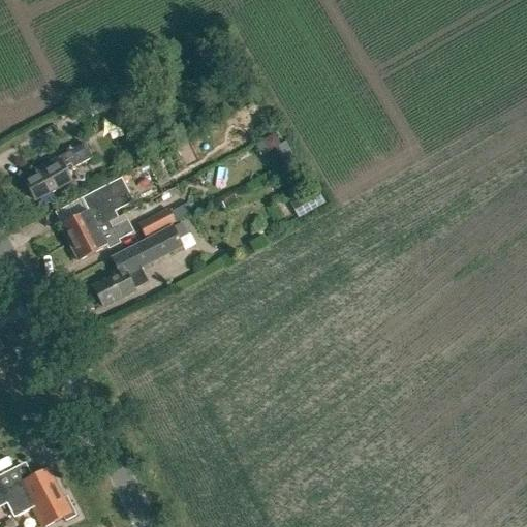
[(87,107),(93,117),(112,106),(105,96),(87,107)]
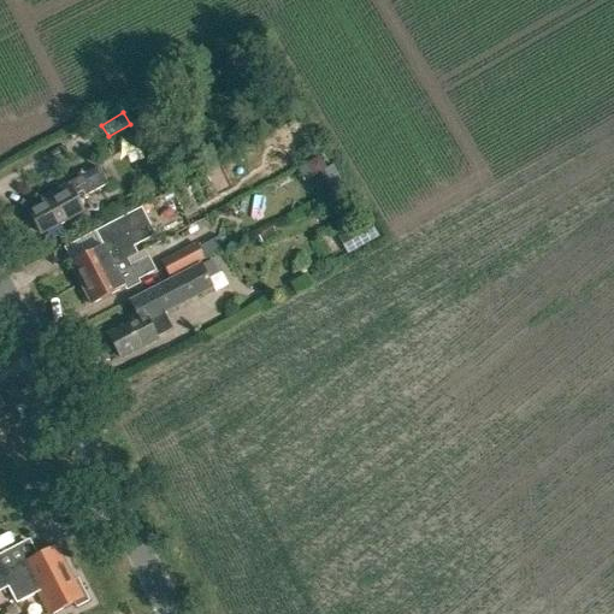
[(76,181),(71,183),(70,182),(43,196),(46,202),(30,211),(42,231),(84,208),(77,195),(82,193),(84,196),(110,183),(100,166),(75,179),(76,181)]
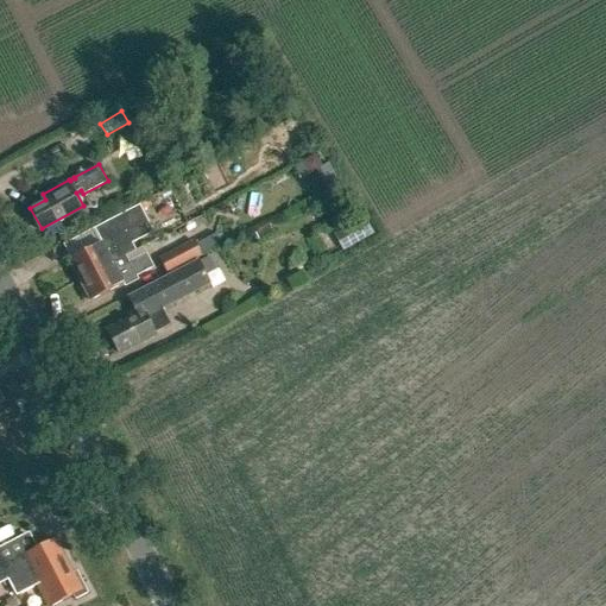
[(71,258),(82,278),(127,254),(122,246),(152,229),(139,204),(107,222),(114,235),(71,258)]
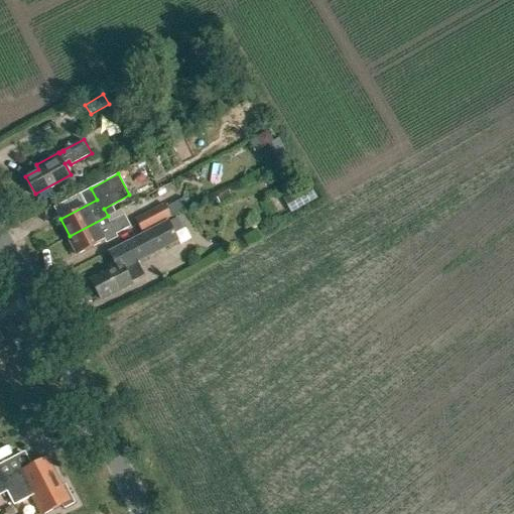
[(281,197),(289,211),(308,201),(300,185),(281,197)]
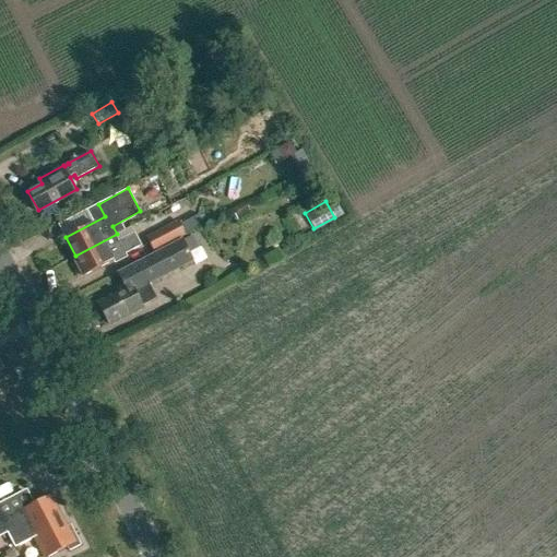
[(232,210),(236,220),(250,212),(245,202),(232,210)]
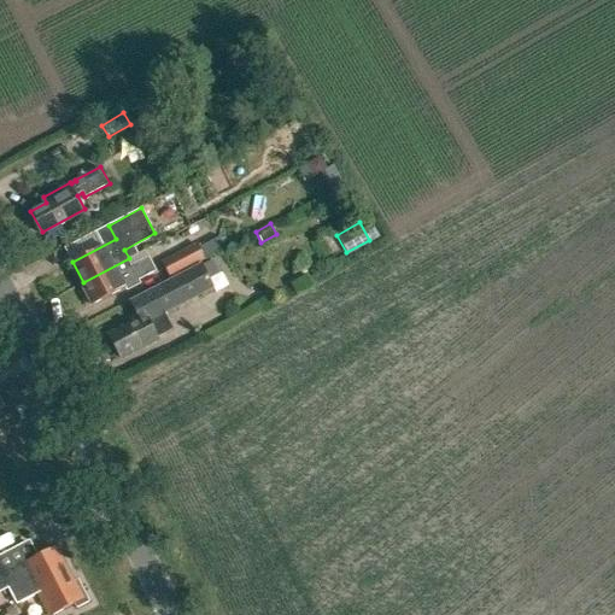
[(162,261),(168,273),(200,256),(193,244),(162,261)]
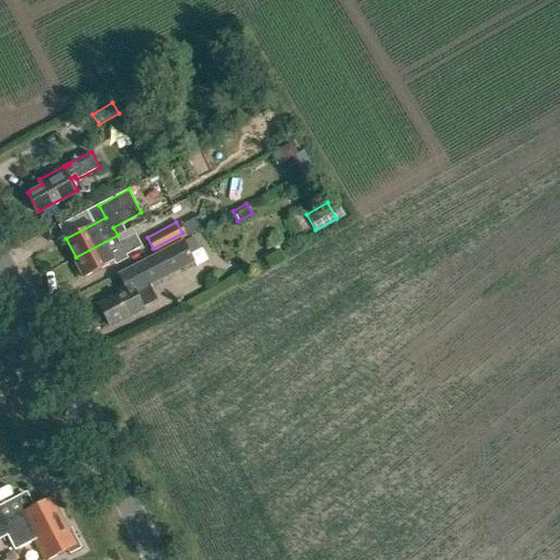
[(76,257),(86,277),(115,261),(115,260),(144,246),(137,233),(121,242),(118,235),(76,257)]
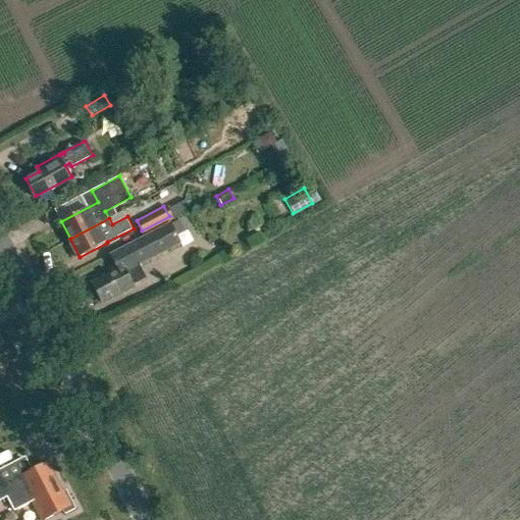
[(93,282),(102,301),(134,284),(134,283),(147,276),(140,263),(180,242),(176,234),(186,229),(180,219),(171,224),(171,223),(111,254),(119,269),(93,282)]
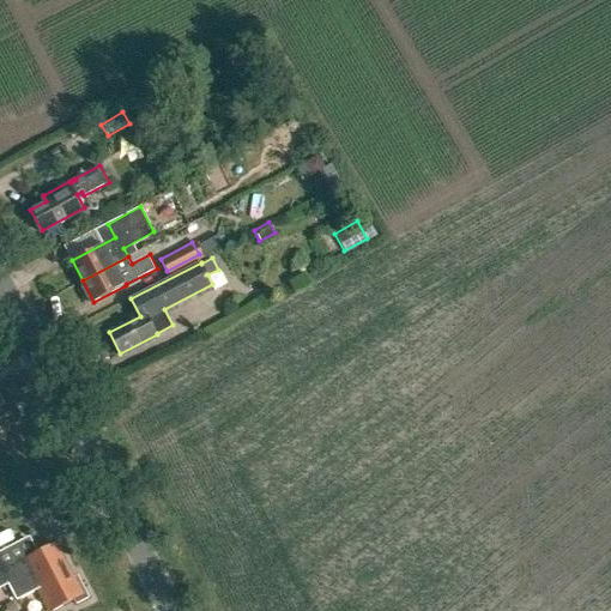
[(0,417),(10,412),(0,393),(0,392),(0,417)]
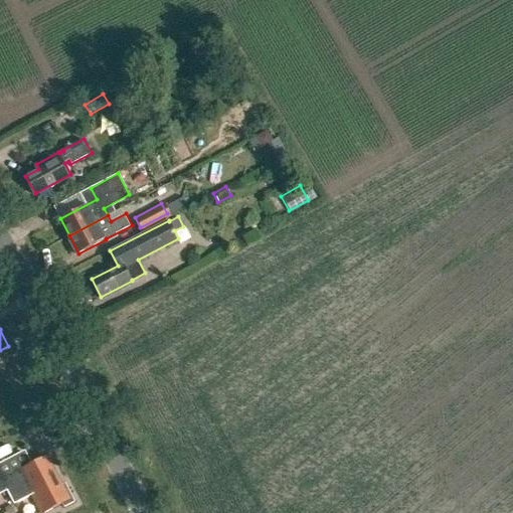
[(0,494),(8,490),(15,503),(33,494),(42,512),(43,512),(63,503),(65,506),(75,501),(65,482),(62,484),(47,455),(20,469),(20,470),(4,478),(0,470),(0,494)]
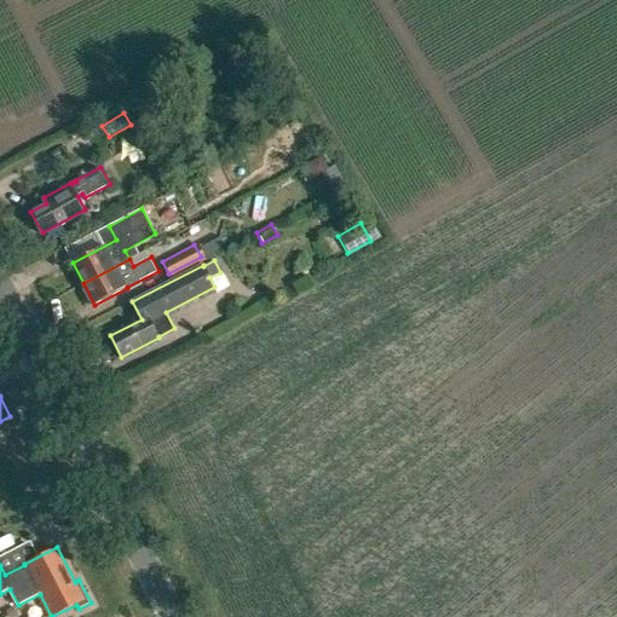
All buildings are outlined.
